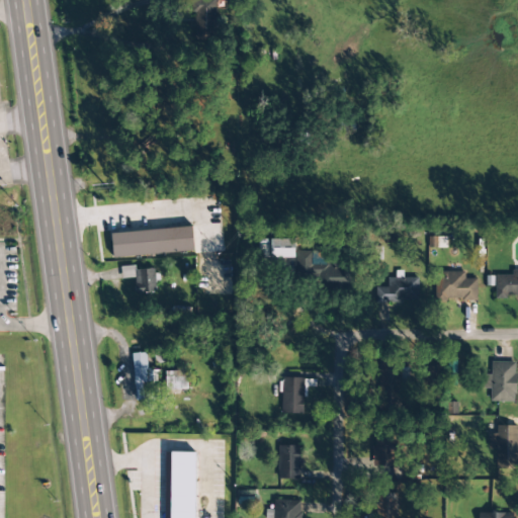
[(189,0),(193,40),(217,38),(213,0),(189,0)]
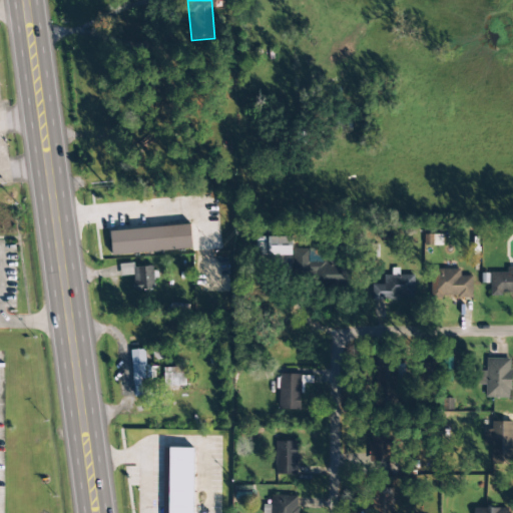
[(111,254),(191,250),(190,225),(110,230),(111,254)]
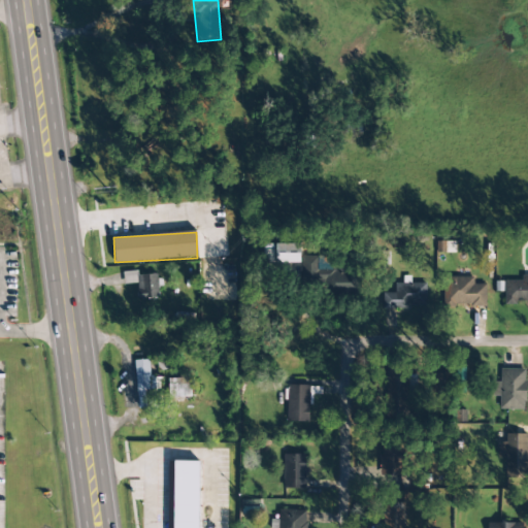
[(303,266),(302,285),(325,286),(325,296),(358,296),(358,270),(325,270),(326,264),(318,264),(318,257),(300,256),(300,244),(275,244),(275,265),(303,266)]
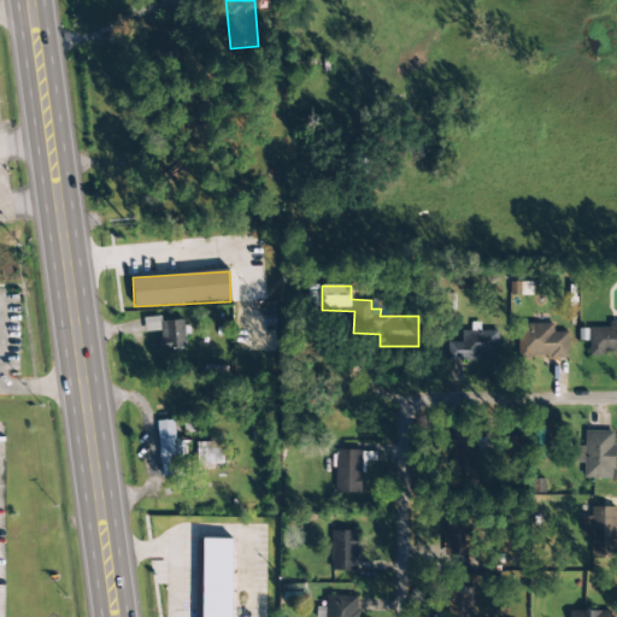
[(186,348),(183,321),(160,322),(160,317),(144,318),(145,333),(160,330),(162,351),(186,348)]
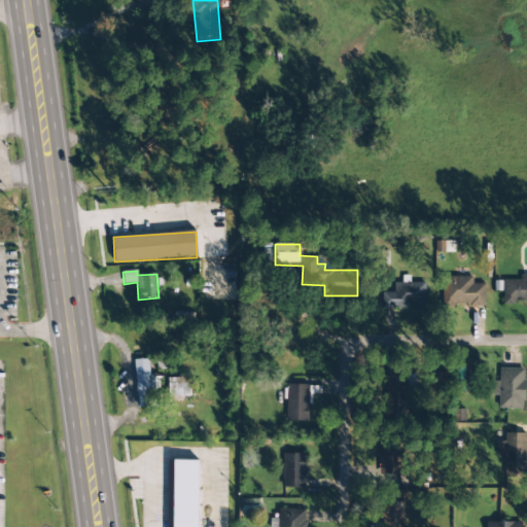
[(503,281),(503,303),(526,302),(526,275),(520,275),(520,280),(503,281)]
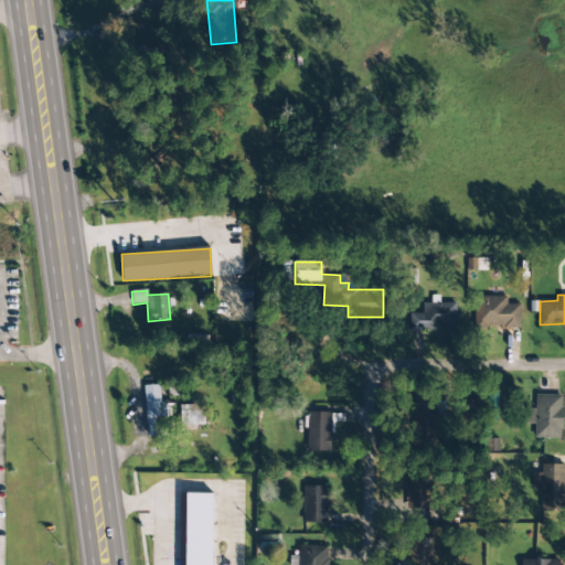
[(507,298),(475,298),(475,327),(520,328),(520,305),(507,304),(507,298)]
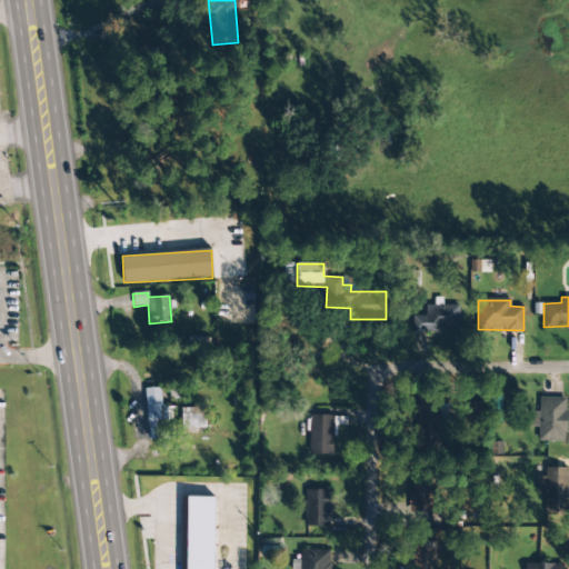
[(459,305),(438,306),(426,306),(426,316),(412,316),(412,332),(460,330),(459,305)]
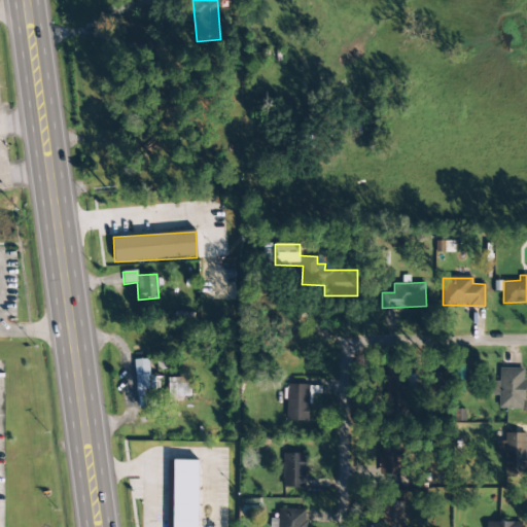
[(135,359),(137,408),(145,408),(145,394),(152,394),(152,390),(159,389),(157,376),(149,376),(148,359),(135,359)]
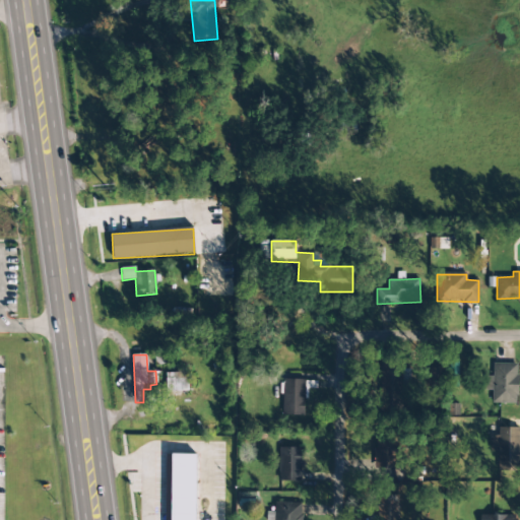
[(517,364),(493,364),(493,377),(485,377),(485,390),(493,390),(493,403),(517,403),(517,364)]
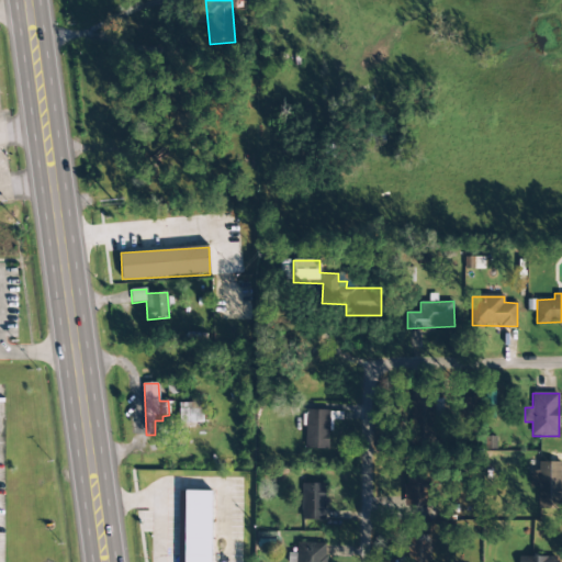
[(431,444),(430,394),(409,394),(411,445),(431,444)]
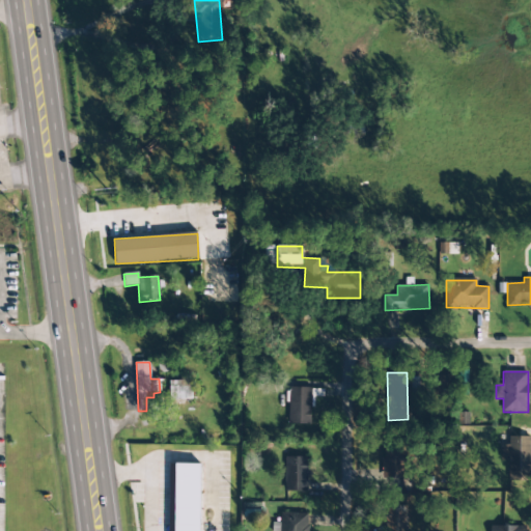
[(437,372),(431,393),(453,398),(458,378),(437,372)]
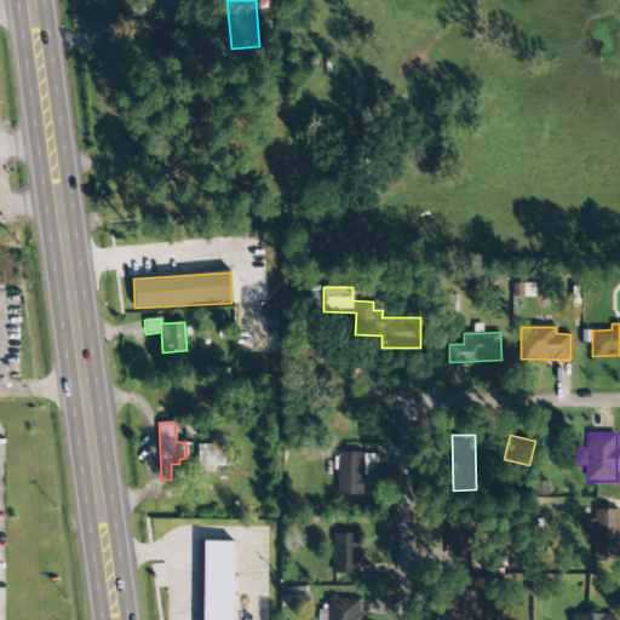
[(197,446),(199,468),(222,466),(220,443),(197,446)]
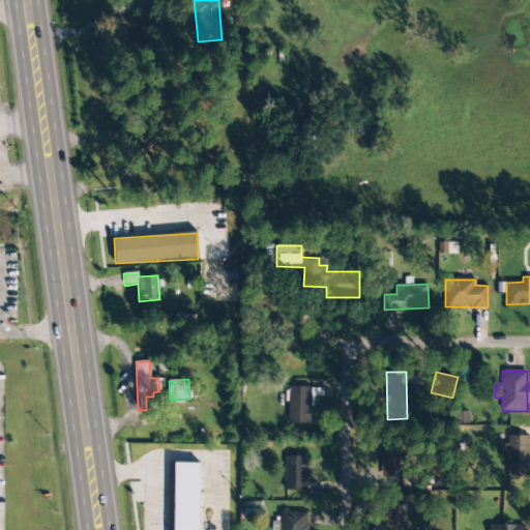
[(287,423),(311,423),(312,387),(288,386),(287,423)]
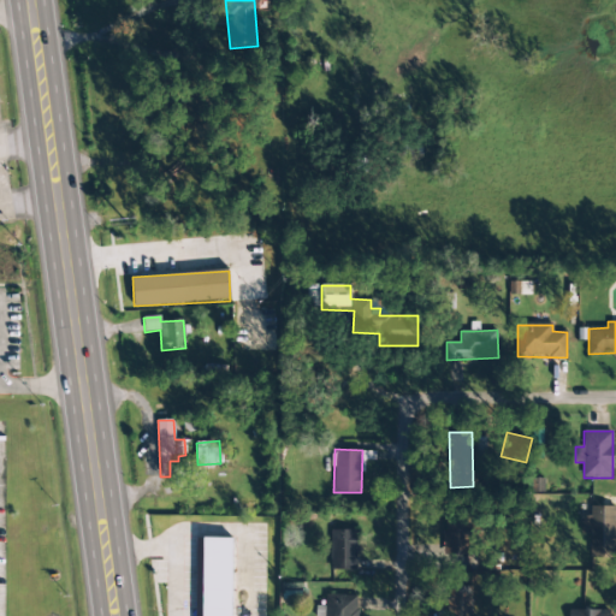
[(590,532),(591,555),(615,554),(614,507),(590,507),(590,516),(581,516),(581,532),(590,532)]
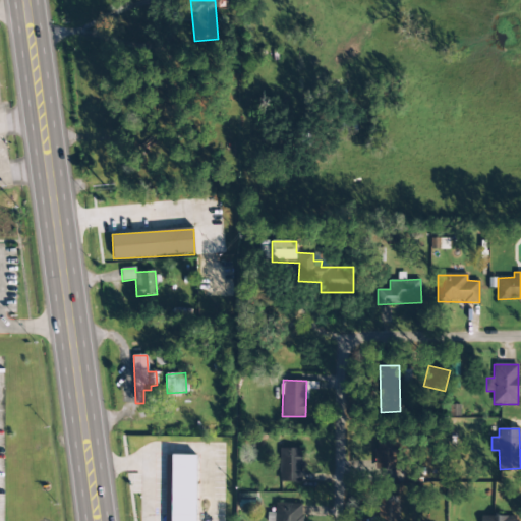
[(399,469),(398,440),(374,441),(375,470),(399,469)]
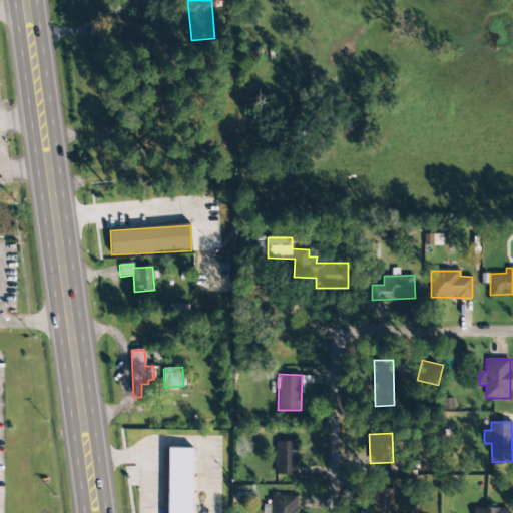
[(276,474),(298,474),(298,441),(275,441),(276,474)]
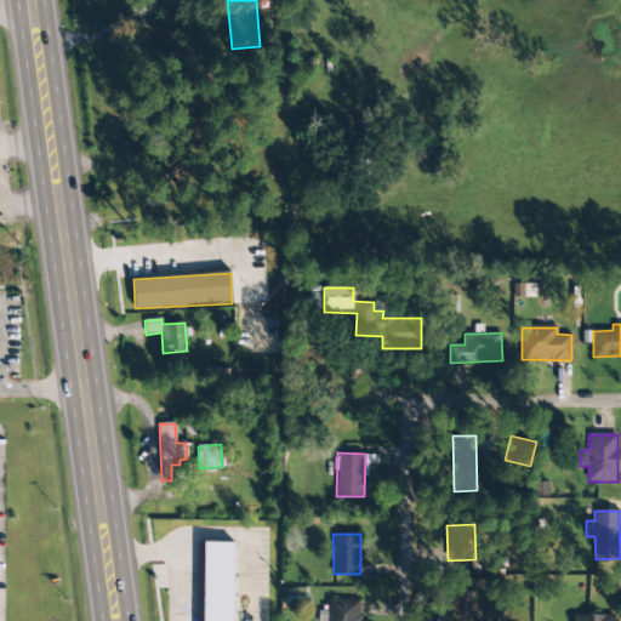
[(198,564),(195,620),(232,620),(234,543),(204,542),(204,564),(198,564)]
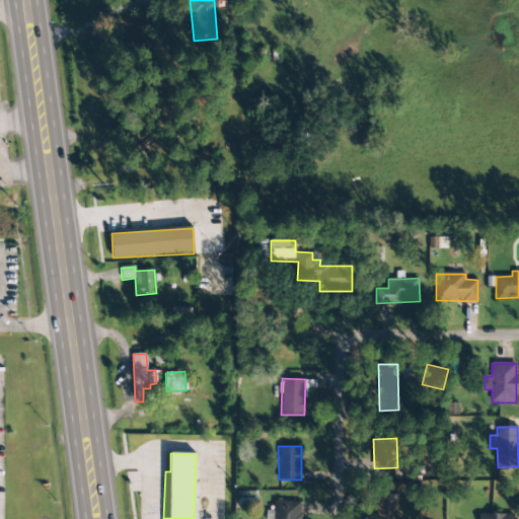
[(396,518),(396,495),(374,496),(375,518),(396,518)]
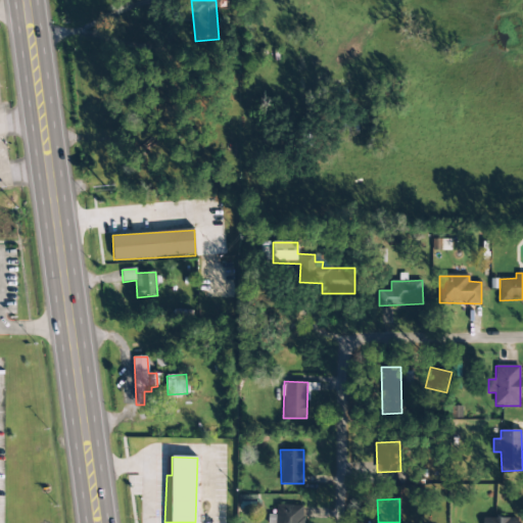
[(303,522),(304,507),(276,505),(276,515),(268,515),(268,522),(303,522)]
